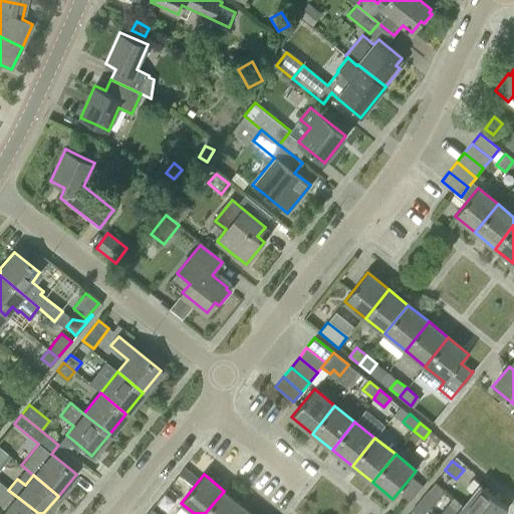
[(400,492),(408,499),(421,485),(413,478),(400,492)]
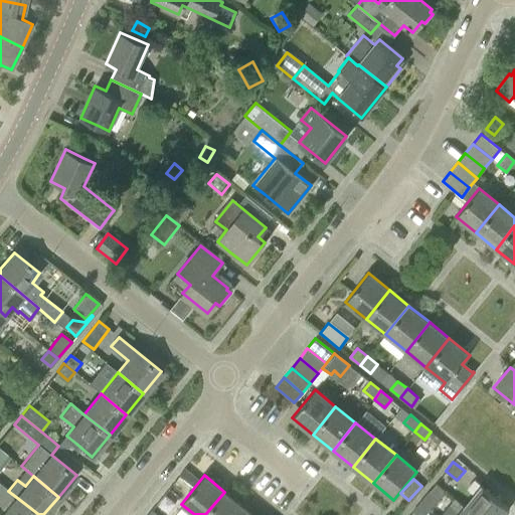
[(475,494),(465,506),(475,514),(503,514),(509,508),(474,480),(467,488),(475,494)]
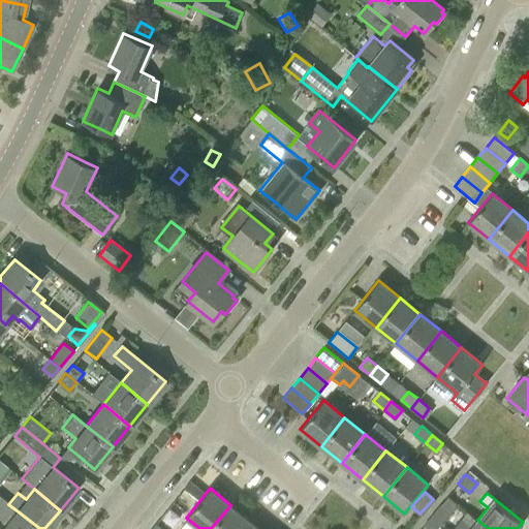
[(0,521),(3,527),(1,528),(39,528),(17,510),(8,504),(0,496),(0,521)]
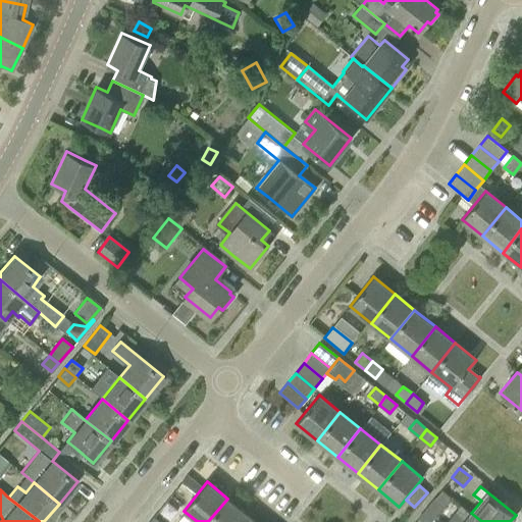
[(208,521),(242,521),(248,515),(227,499),(208,521)]
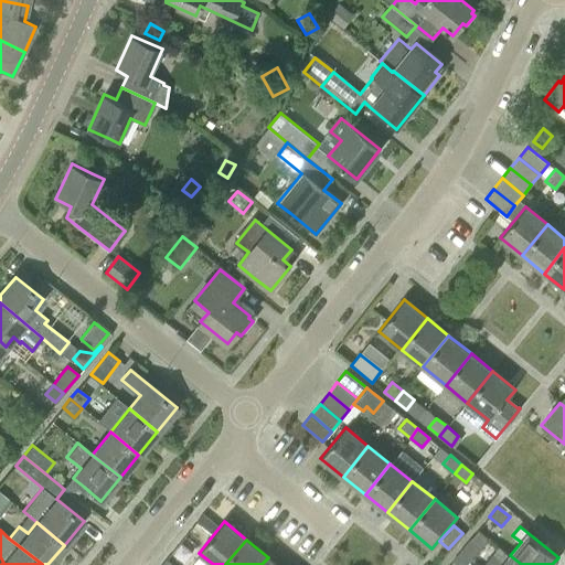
[(470,541),(460,552),(470,560),(479,547),(470,541)]
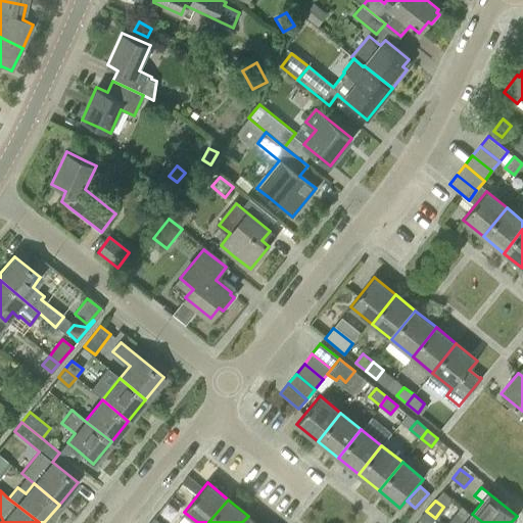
[(430,522),(435,518),(426,511),(417,522),(418,522),(430,522)]
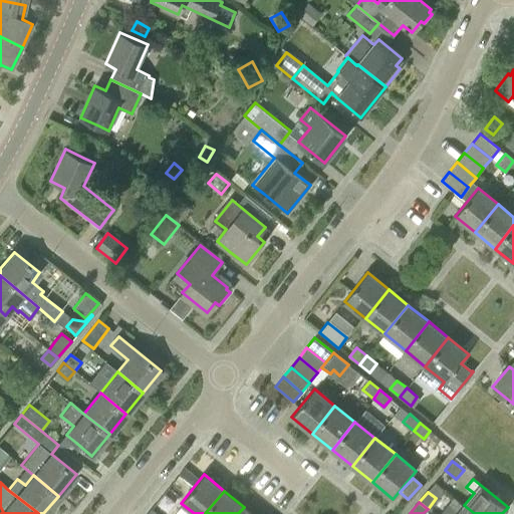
[(474,513),(464,505),(456,513),(474,513)]
